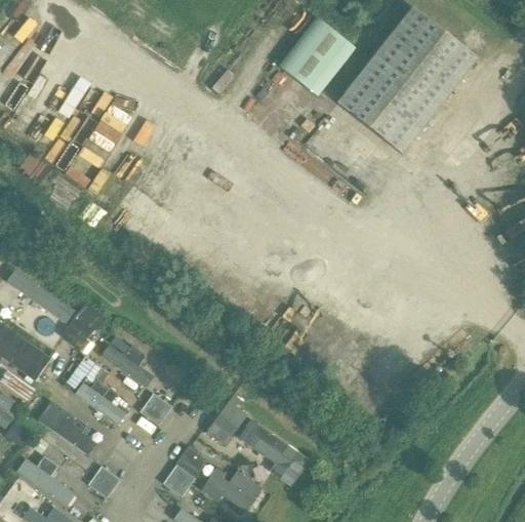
[(336,103),(401,154),(477,57),(412,6),(336,103)]
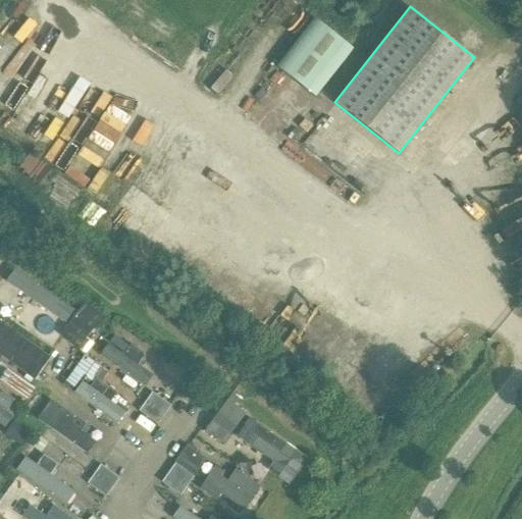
[(315,16),(276,66),(315,96),(353,46),(315,16)]
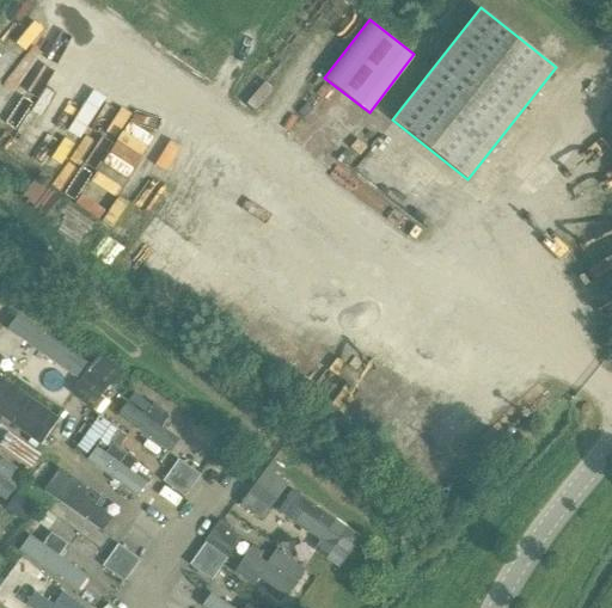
[(19,315),(8,331),(75,376),(86,362),(19,315)]
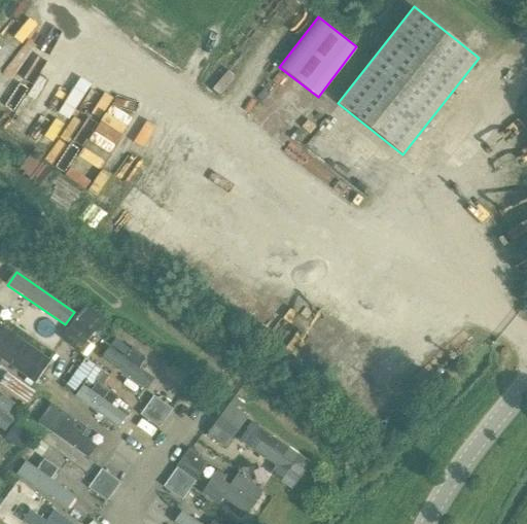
[(61,337),(79,350),(103,318),(84,305),(61,337)]
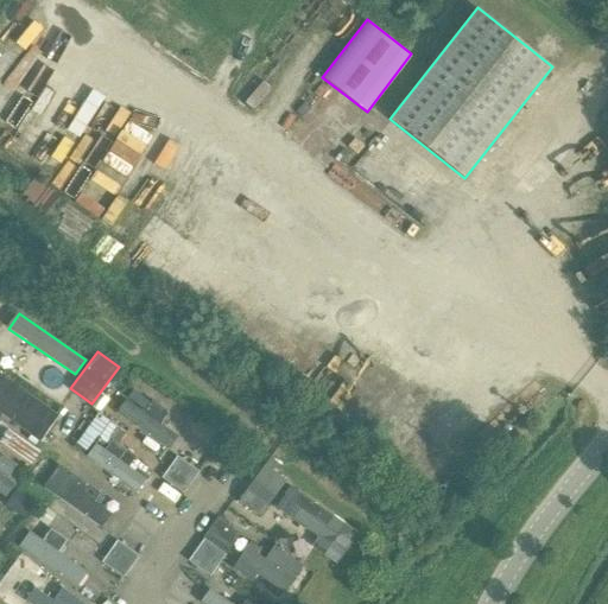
[(2,374),(0,376),(0,409),(42,440),(59,415),(2,374)]
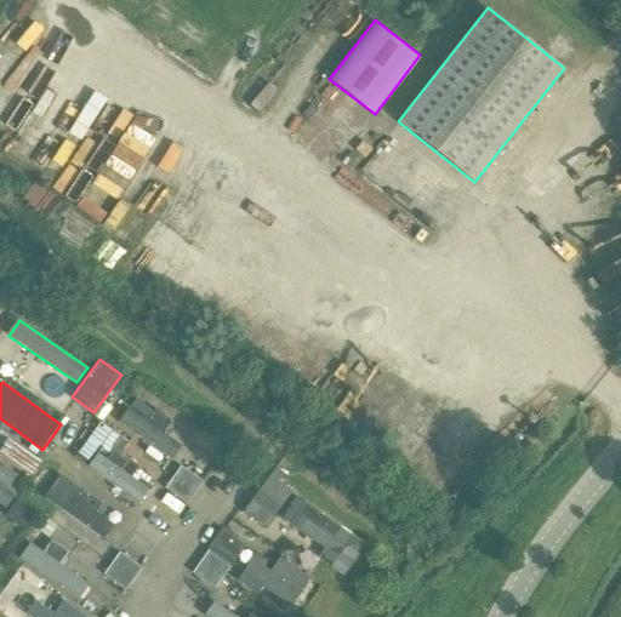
[(136,396),(131,404),(148,417),(153,409),(136,396)]
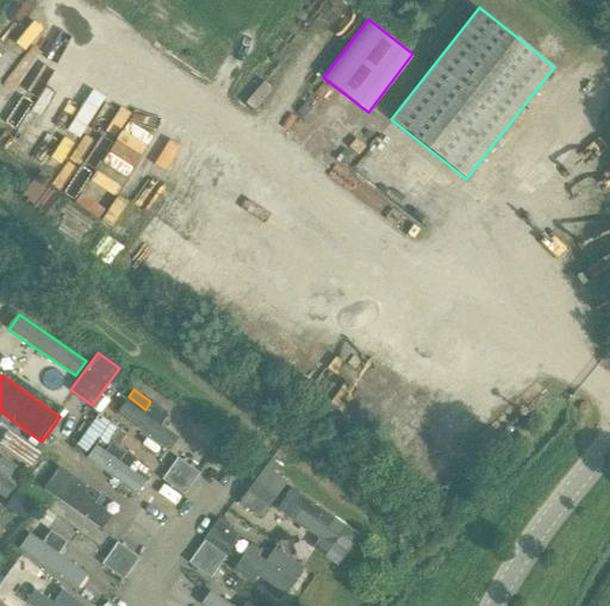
[(130,401),(120,413),(170,450),(180,437),(165,426),(172,416),(155,403),(147,414),(130,401)]
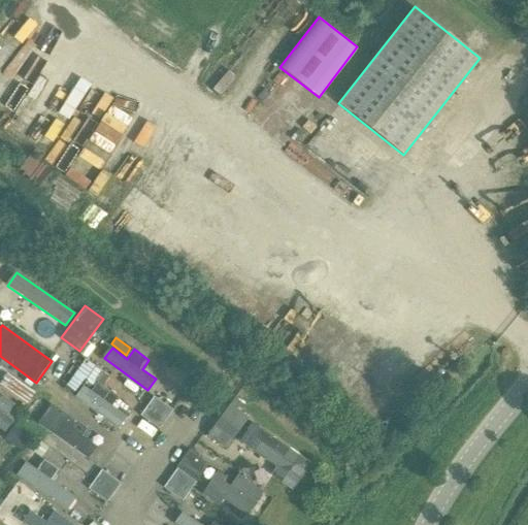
[(0,381),(0,385),(26,403),(34,391),(7,371),(0,381)]
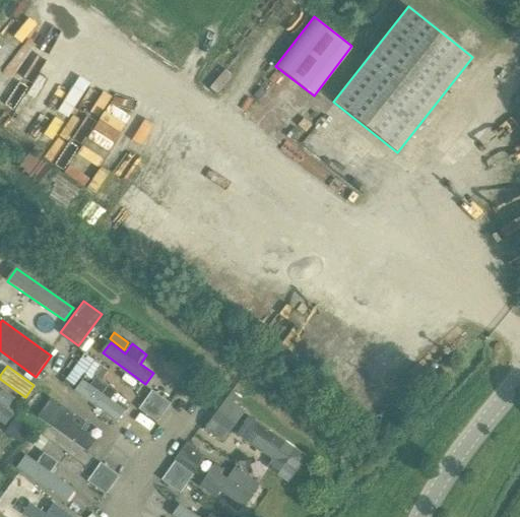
[(85,381),(78,391),(119,419),(127,409),(114,399),(120,391),(98,376),(91,385),(85,381)]
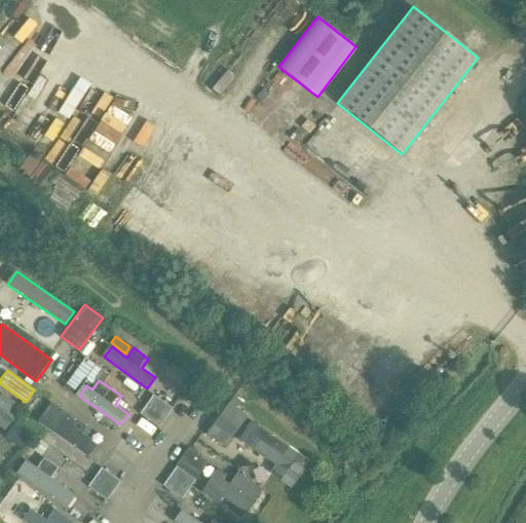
[(0,428),(4,432),(13,418),(6,414),(14,403),(0,391),(0,428)]
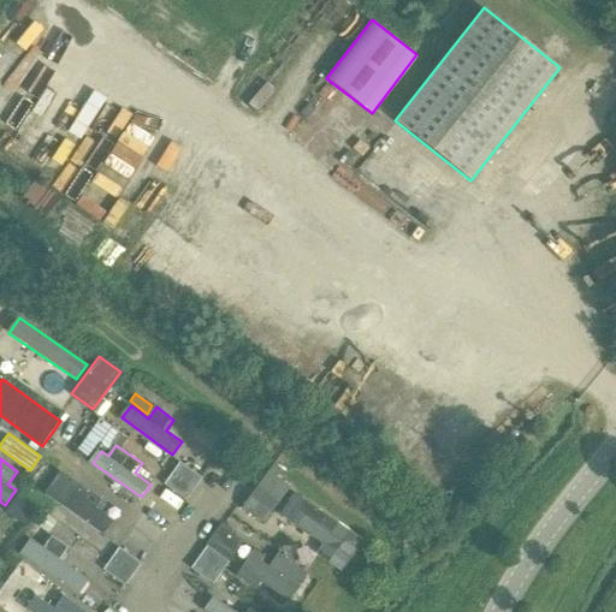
[(181,461),(172,471),(194,487),(201,475),(181,461)]
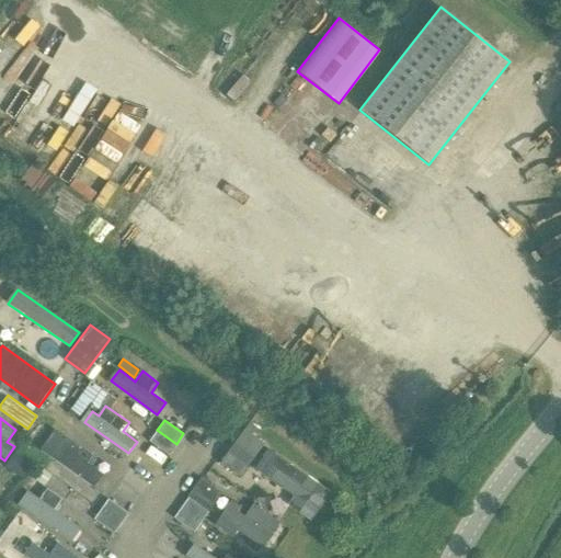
[(220,460),(239,474),(262,442),(243,429),(220,460)]
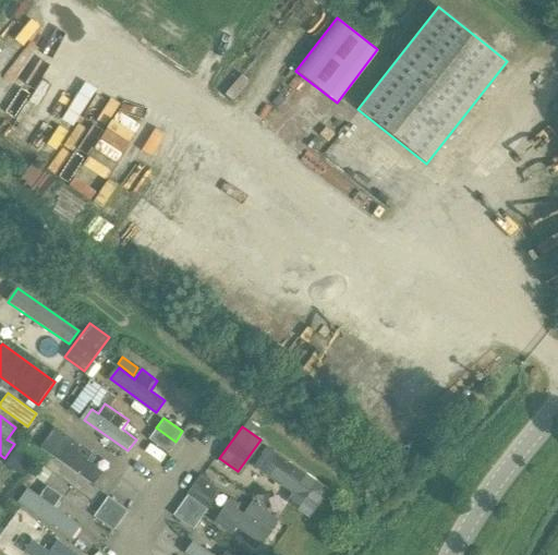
[(55,427),(40,446),(94,485),(102,472),(87,461),(93,455),(55,427)]
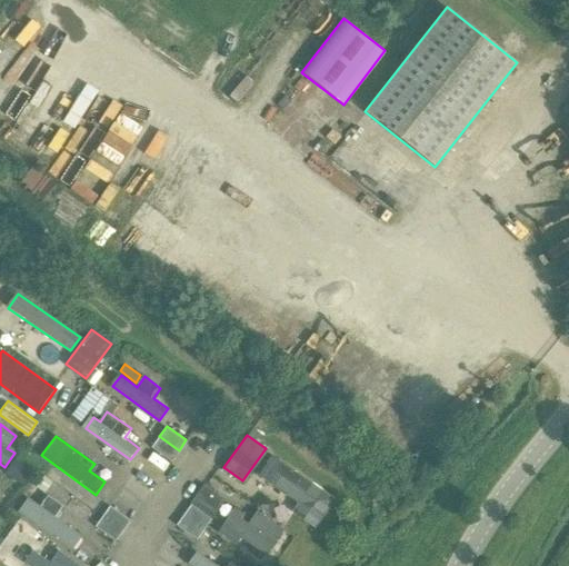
[(179,450),(159,436),(151,446),(171,460),(179,450)]
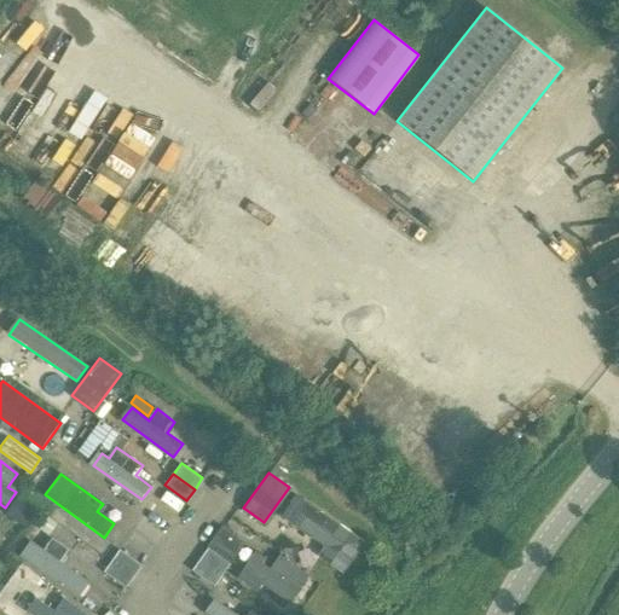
[(17,498),(6,512),(27,527),(36,512),(17,498)]
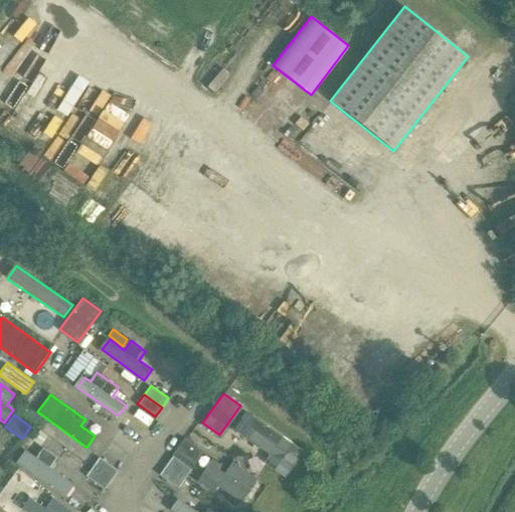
[(254,418),(241,437),(270,457),(265,463),(286,477),(303,452),(254,418)]
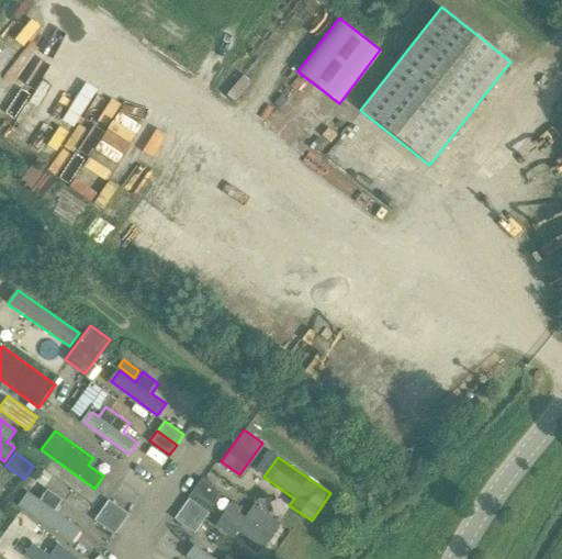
[(44,469),(36,480),(44,485),(52,474),(44,469)]
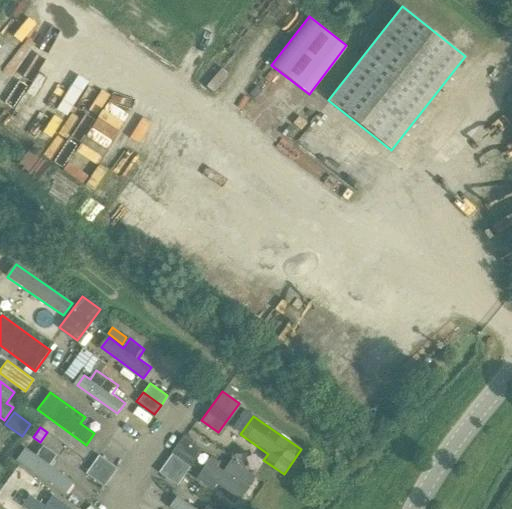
[(177,445),(172,453),(190,466),(196,458),(177,445)]
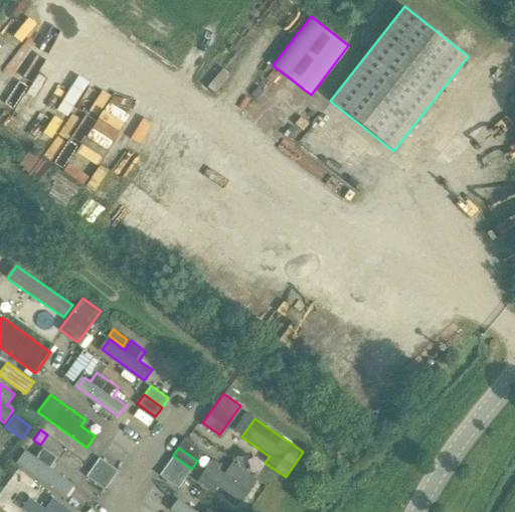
[(26,451),(17,464),(66,499),(76,486),(51,468),(58,459),(43,449),(36,458),(26,451)]
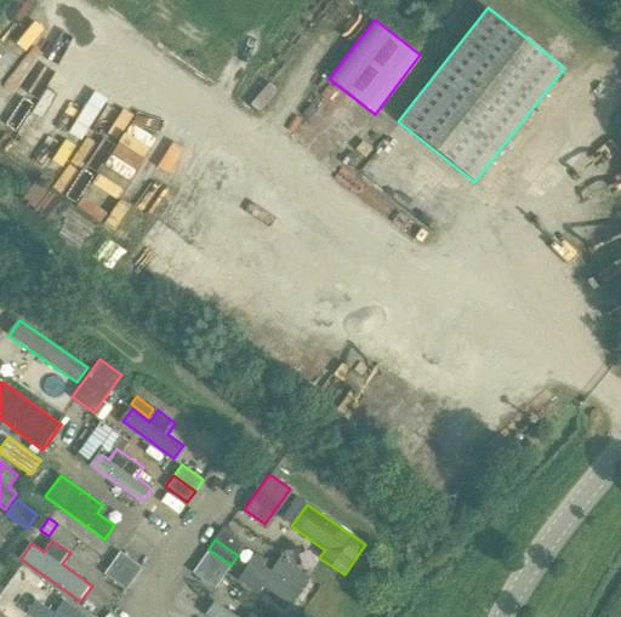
[(209,549),(200,560),(222,576),(231,565),(209,549)]
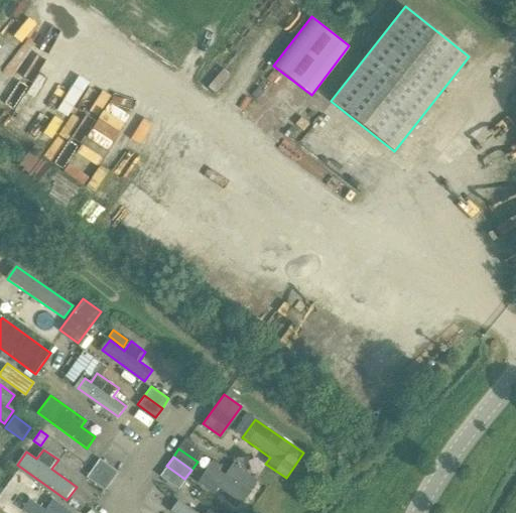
[(100,458),(93,467),(111,480),(118,471),(100,458)]
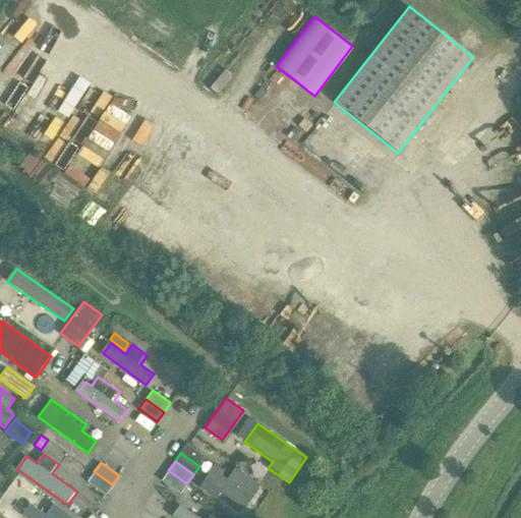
[(215,464),(203,480),(243,509),(261,485),(236,468),(228,480),(221,475),(224,470),(215,464)]
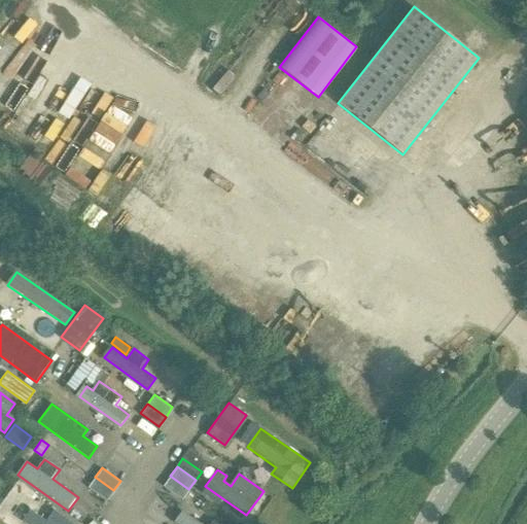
[(323,475),(314,475),(314,487),(325,486),(326,486),(326,474),(323,475)]
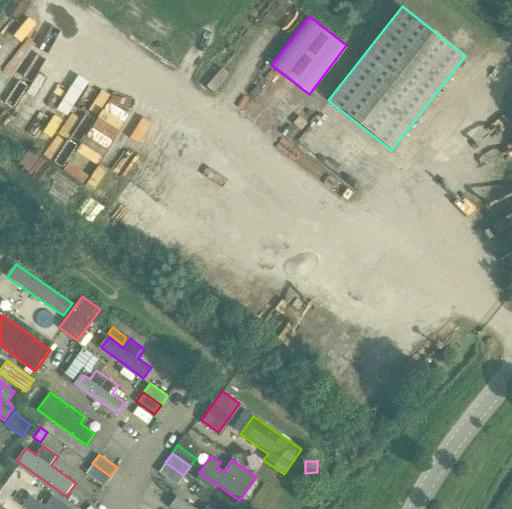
[(183,475),(165,462),(158,471),(177,484),(183,475)]
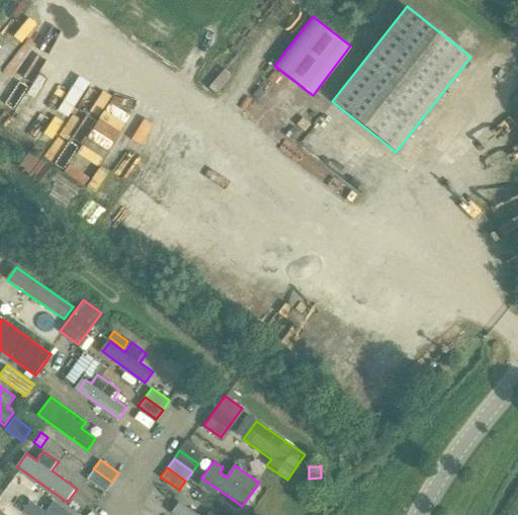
[(111,482),(93,468),(87,478),(104,491),(111,482)]
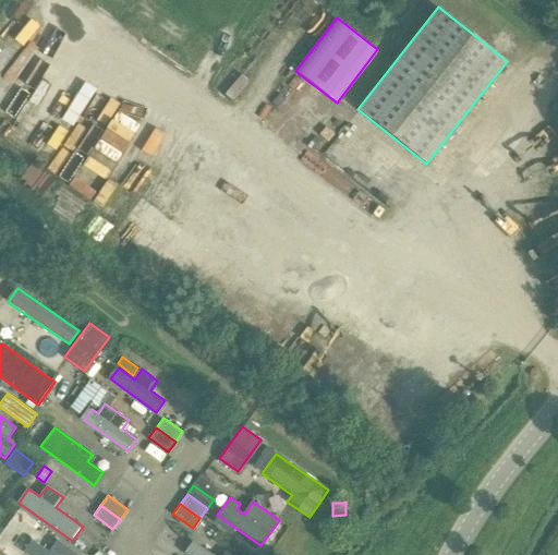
[(35,541),(23,554),(79,554),(58,540),(49,552),(35,541)]
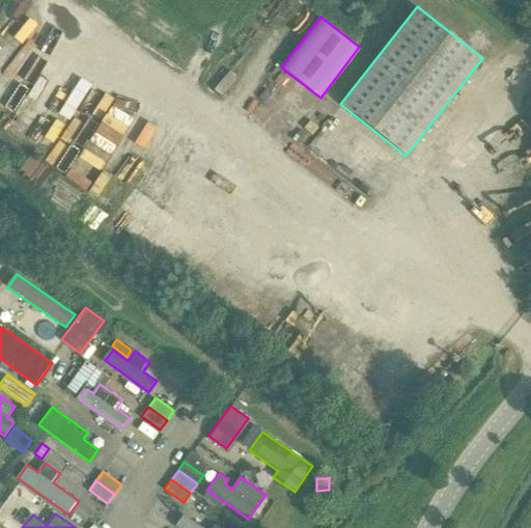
[(204,527),(185,515),(175,527),(220,527),(215,525),(213,527),(204,527)]
